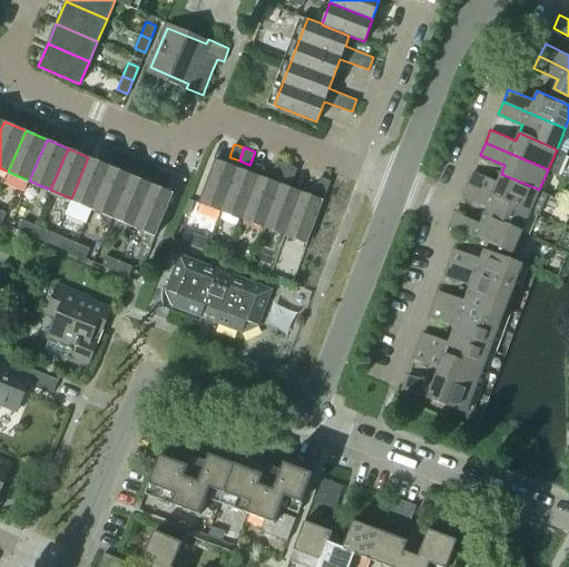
[(91,207),(109,166),(88,157),(71,198),(91,207)]
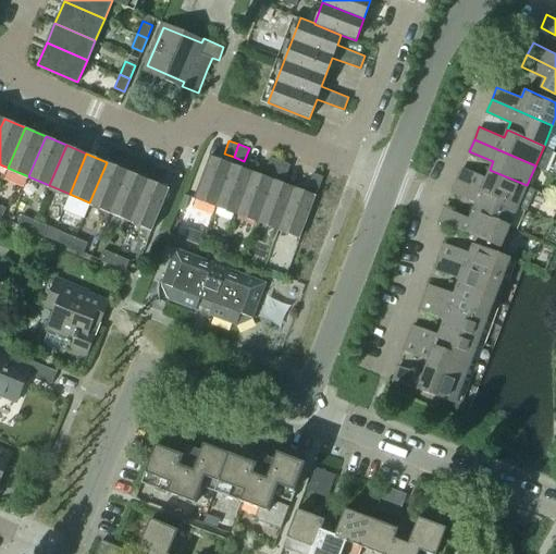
[(215,205),(231,163),(210,155),(194,196),(215,205)]
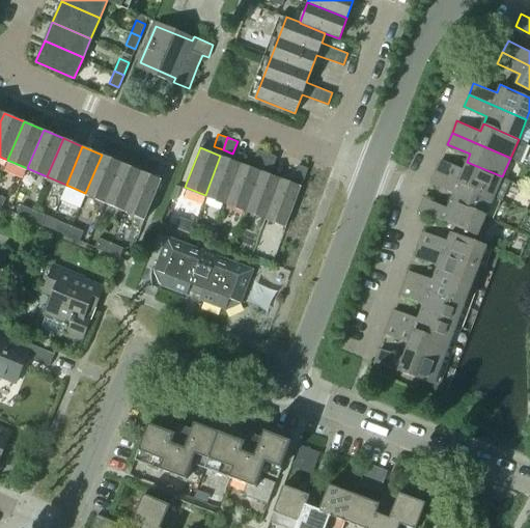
[(262,165),(268,151),(258,148),(253,161),(262,165)]
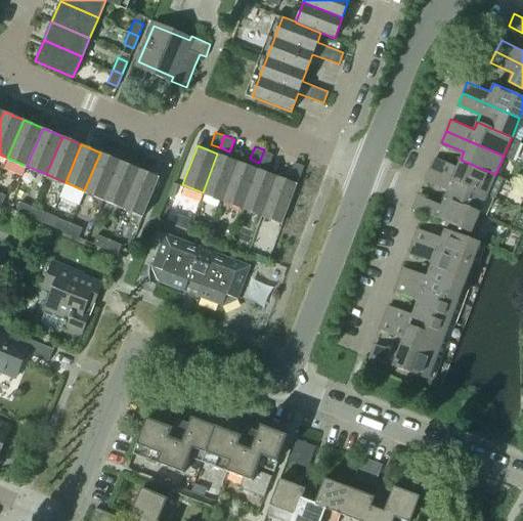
[(268,166),(273,154),(264,149),(259,163),(268,166)]
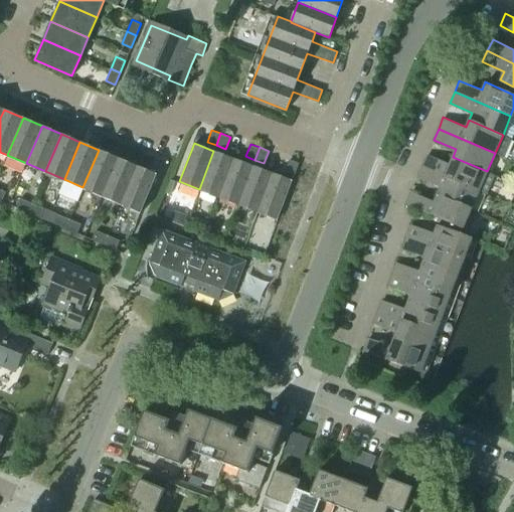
[(102,195),(118,158),(99,150),(82,187),(102,195)]
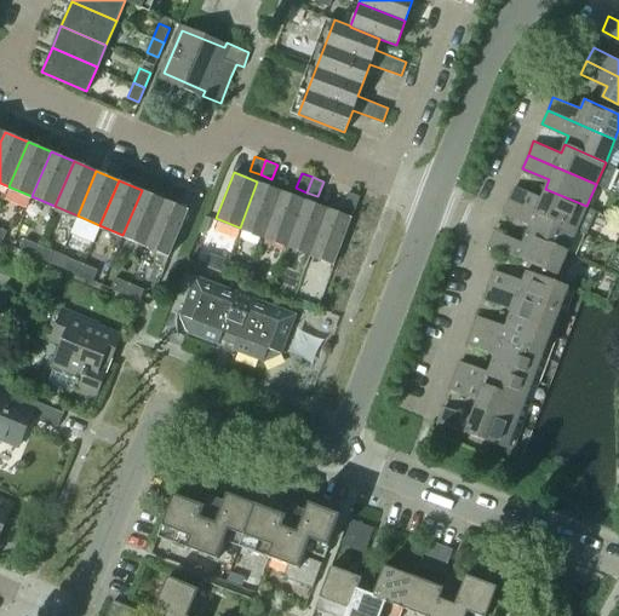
[(263,236),(281,190),(257,182),(240,228),(263,236)]
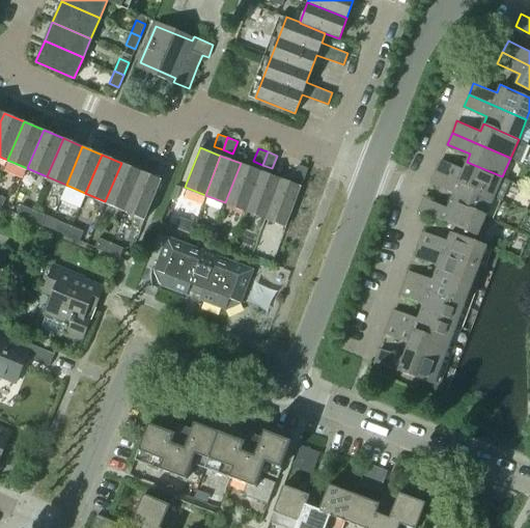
[(502,176),(467,162),(464,169),(441,159),(436,170),(494,196),(501,199),(509,179),(502,176)]
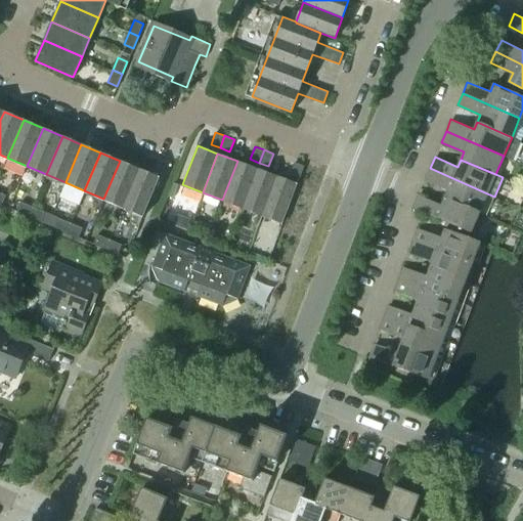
[(123,207),(139,169),(120,161),(103,199),(123,207)]
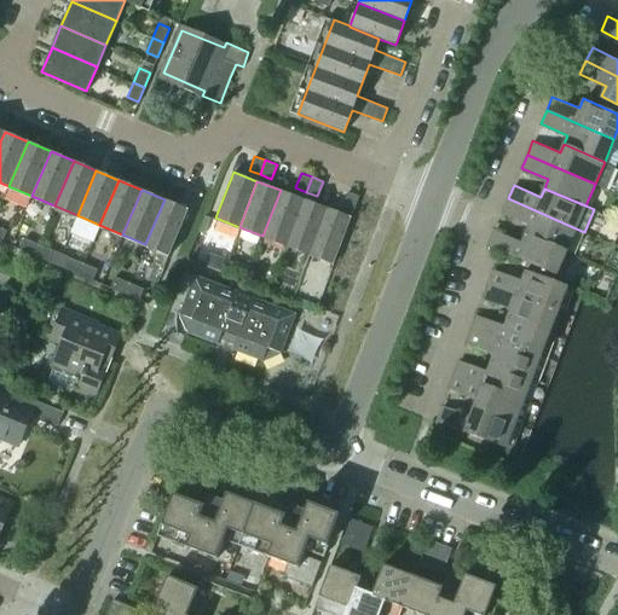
[(286,244),(302,198),(281,190),(263,236),(286,244)]
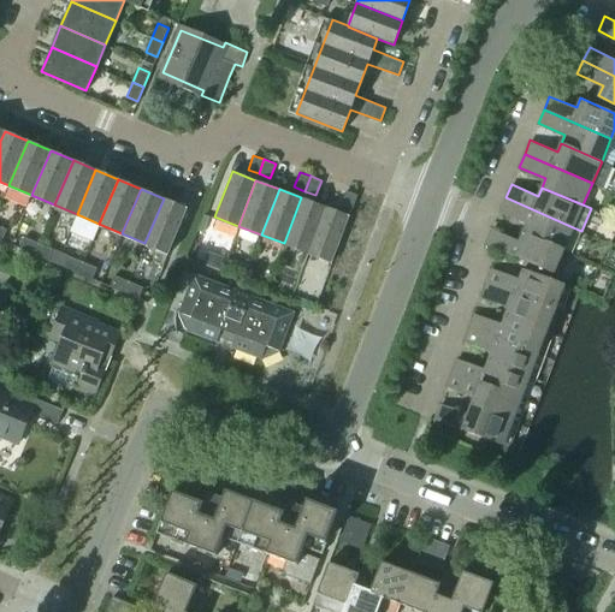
[(352,209),(358,194),(346,190),(341,205),(352,209)]
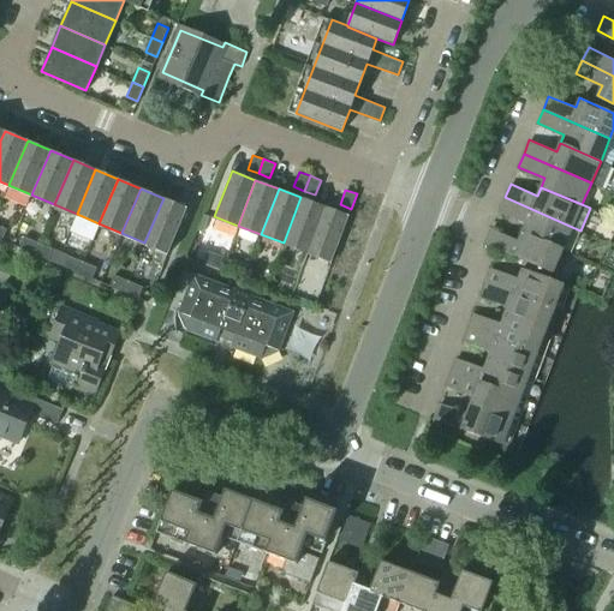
[(307,252),(325,205),(300,197),(284,243),(307,252)]
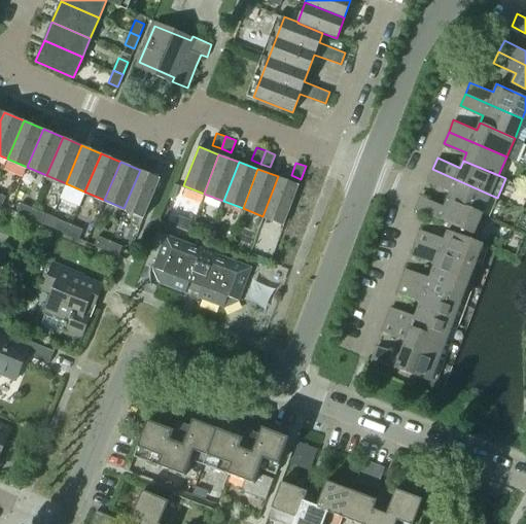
[(482,213),(490,195),(432,169),(427,181),(450,190),(447,199),(482,213)]
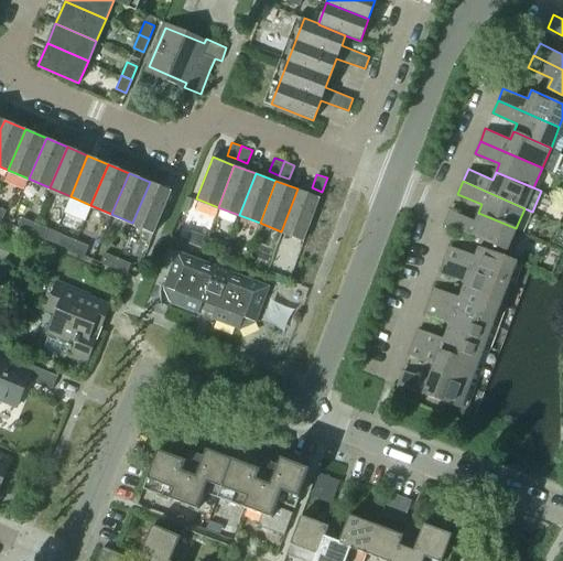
[(154,233),(172,191),(150,182),(132,223),(154,233)]
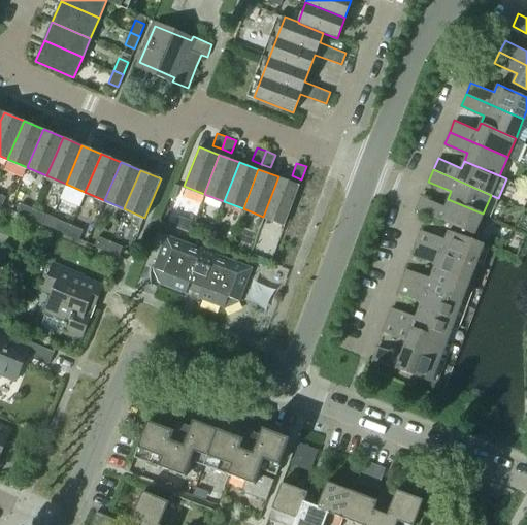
[(285,224),(299,185),(278,176),(263,217),(285,224)]
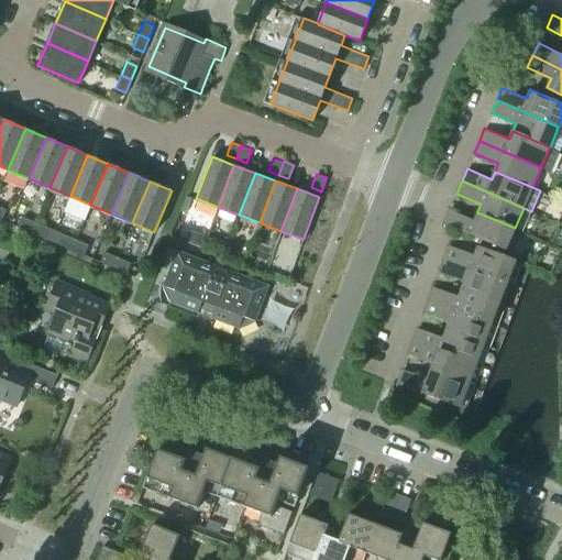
[(515,228),(477,212),(474,220),(450,209),(443,222),(505,249),(515,228)]
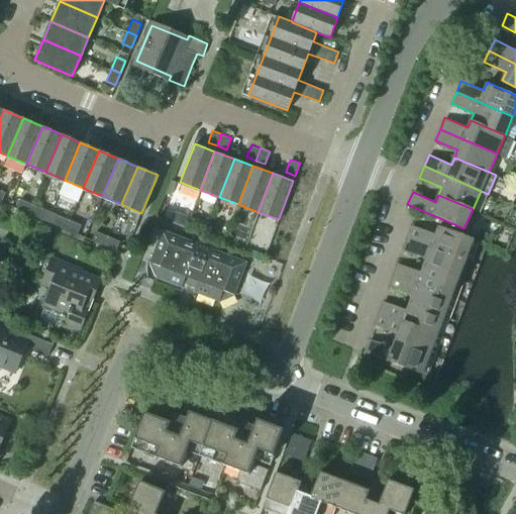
[(28,212),(32,203),(20,198),(16,207),(28,212)]
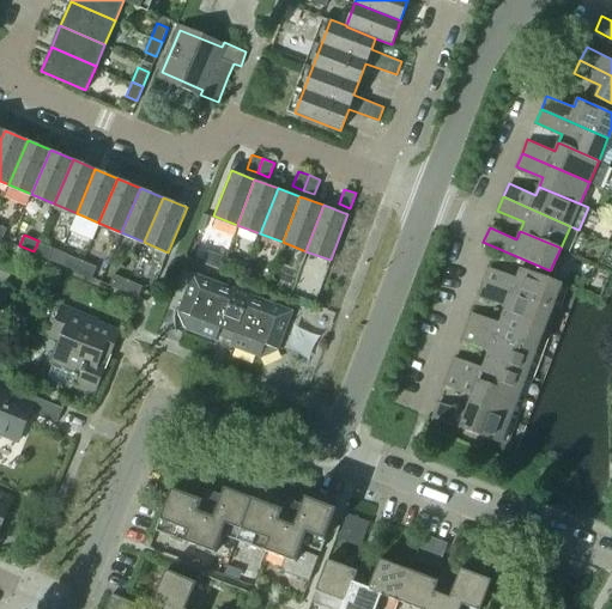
[(48,257),(53,247),(38,241),(34,251),(48,257)]
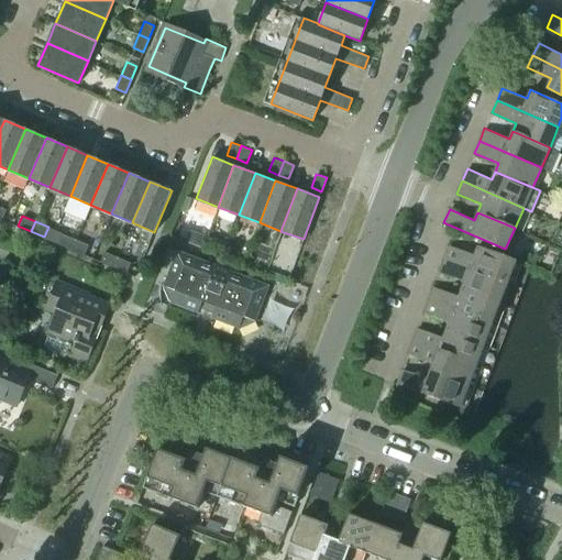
[(72,249),(76,239),(63,233),(58,243),(72,249)]
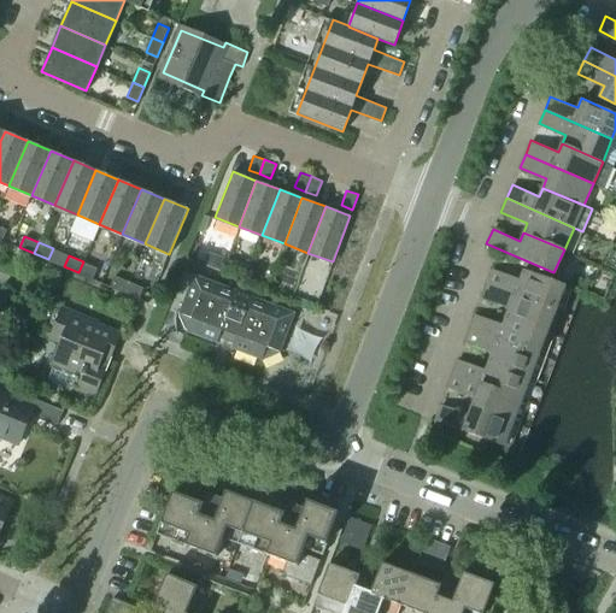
[(93,278),(98,267),(83,261),(78,272),(93,278)]
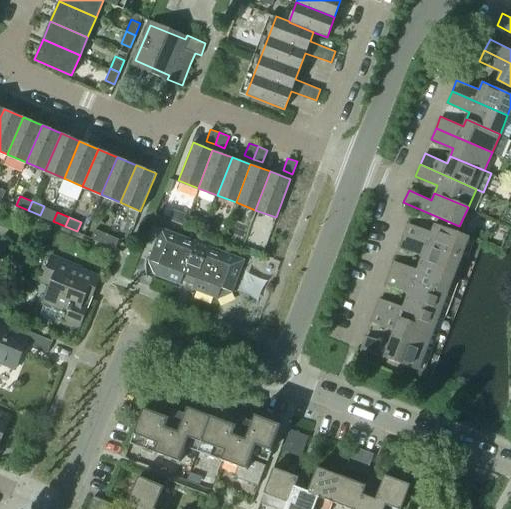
[(465,257),(473,238),(434,223),(431,232),(408,223),(404,234),(465,257)]
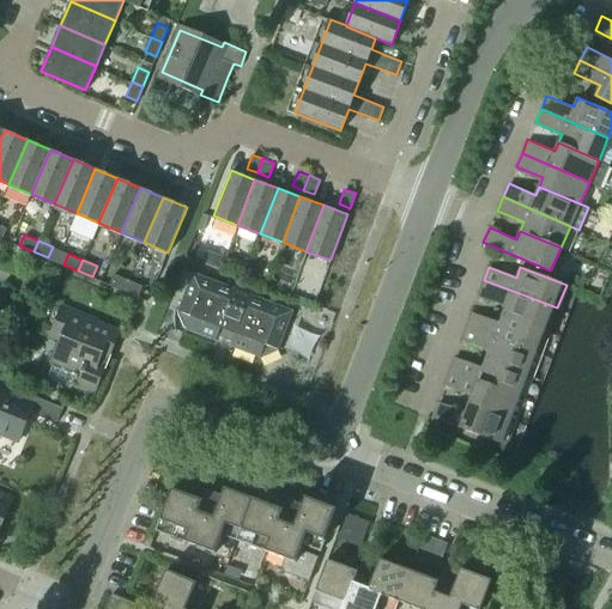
[(278,348),(294,309),(252,293),(254,287),(237,280),(235,287),(193,270),(177,310),(179,310),(179,312),(183,326),(186,327),(186,328),(216,339),(218,335),(231,340),(230,345),(260,357),(261,354),(262,355),(276,349),(277,347),(278,348)]
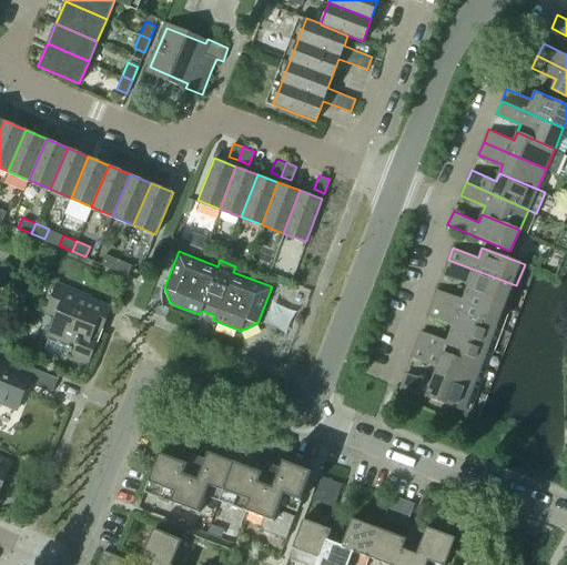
[(114,269),(119,259),(105,253),(101,263),(114,269)]
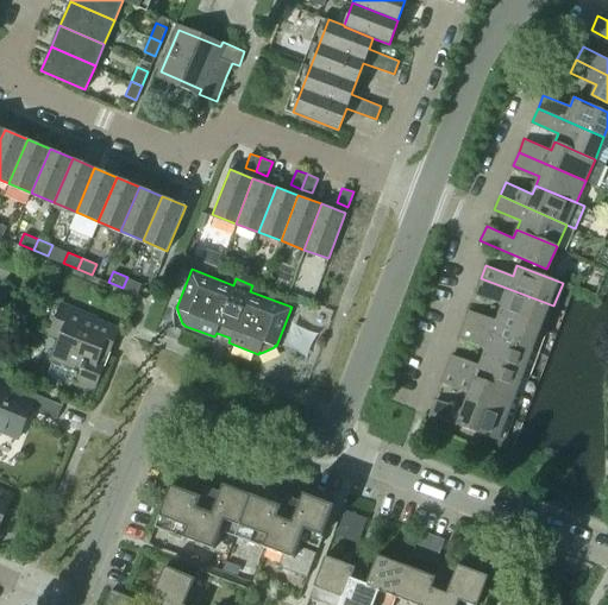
[(137,294),(142,283),(127,277),(123,288),(137,294)]
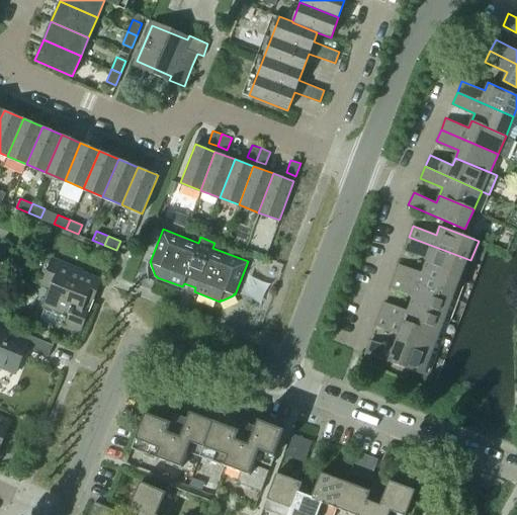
[(470,260),(409,237),(405,249),(427,257),(425,265),(463,279),(470,260)]
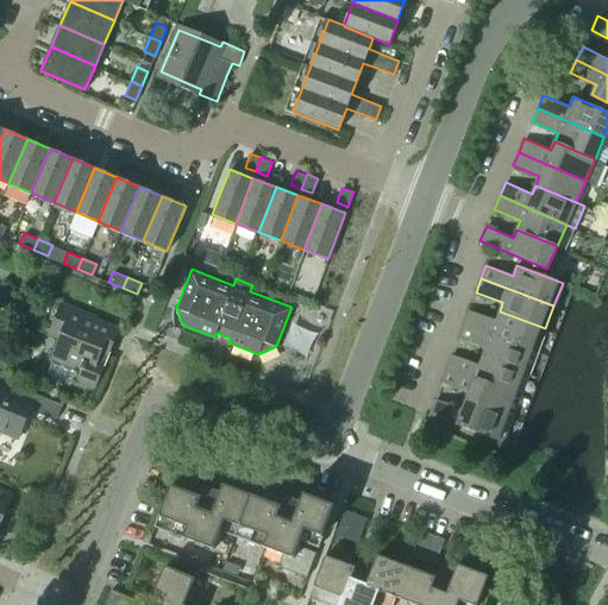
[(0,301),(6,304),(13,289),(1,285),(0,288),(0,301)]
